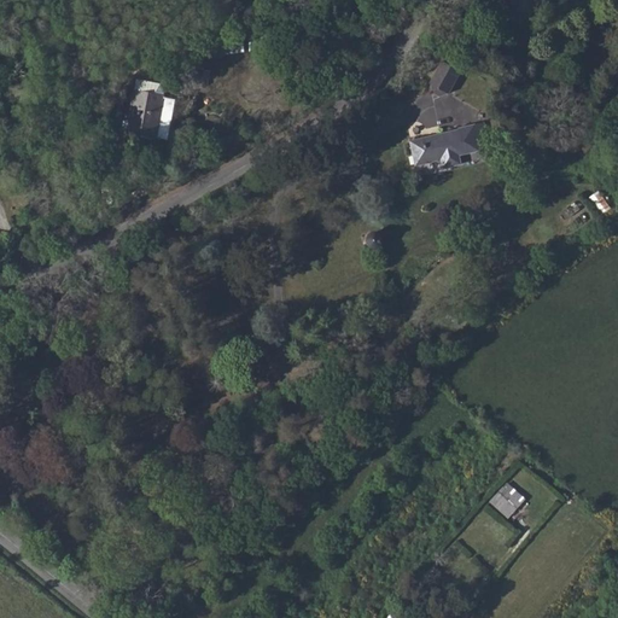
[(449,94),(461,71),(443,60),(431,83),(449,94)]
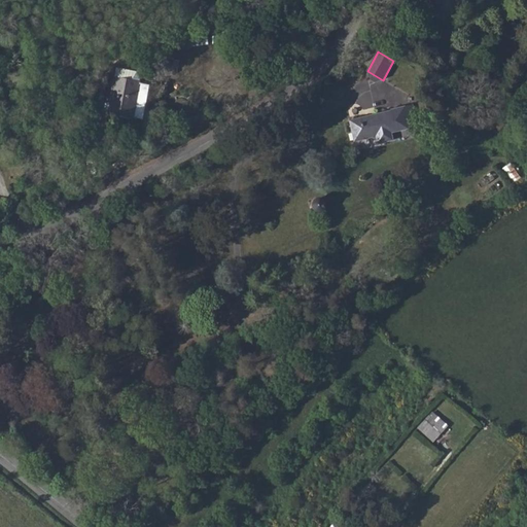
[(119,68),(135,71),(136,65),(120,62),(119,67),(119,68)]
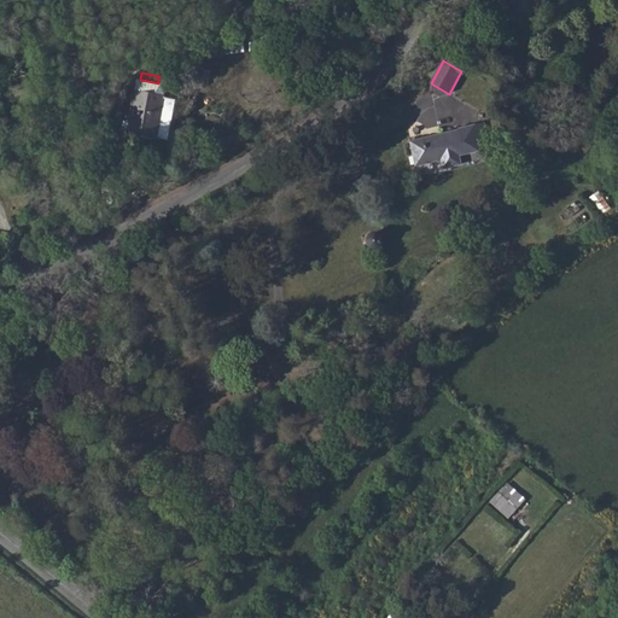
[(140,79),(138,79),(135,89),(134,89),(128,121),(126,133),(157,139),(157,138),(161,139),(161,138),(169,139),(176,100),(168,98),(164,97),(157,95),(158,83),(140,80),(140,79)]
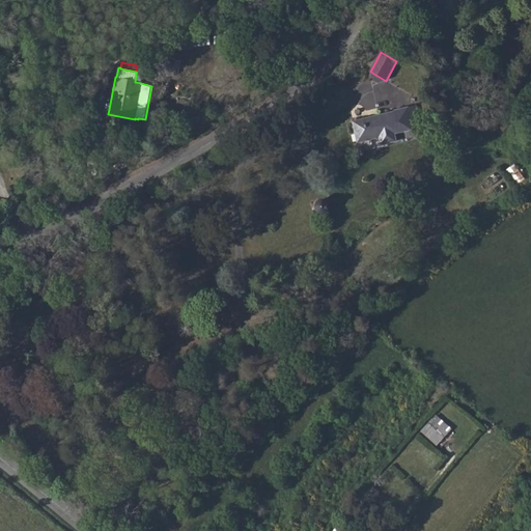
[(143,73),(136,72),(135,82),(141,83),(143,73)]
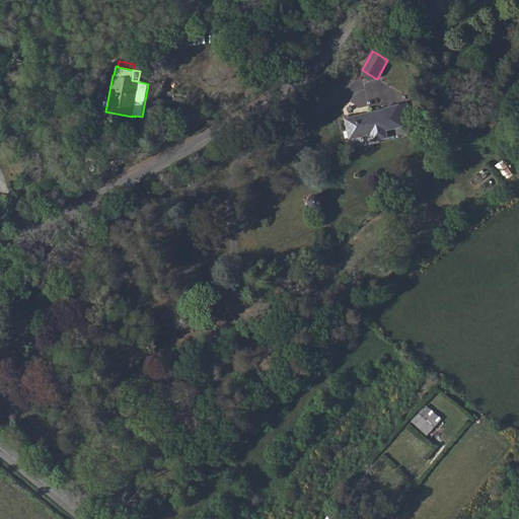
[(414,128),(408,102),(397,105),(403,126),(408,129),(414,128)]
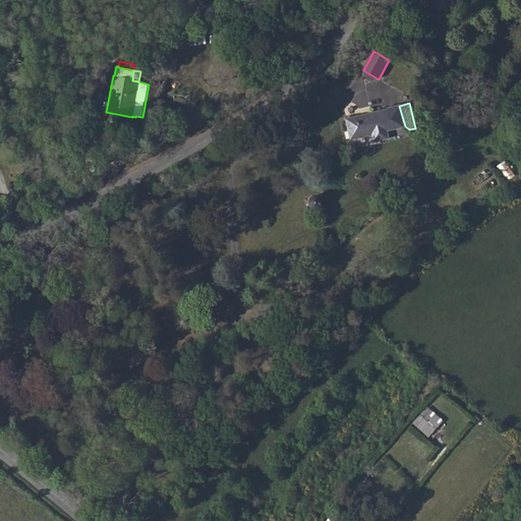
[(399,106),(399,105),(387,108),(387,109),(346,119),(351,139),(371,134),(373,141),(389,138),(388,130),(405,126),(399,106)]
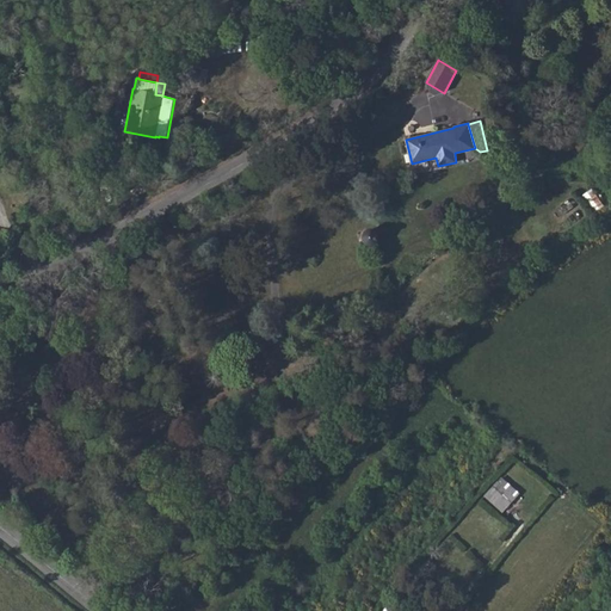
[(519,494),(501,479),(486,497),(503,512),(519,494)]
